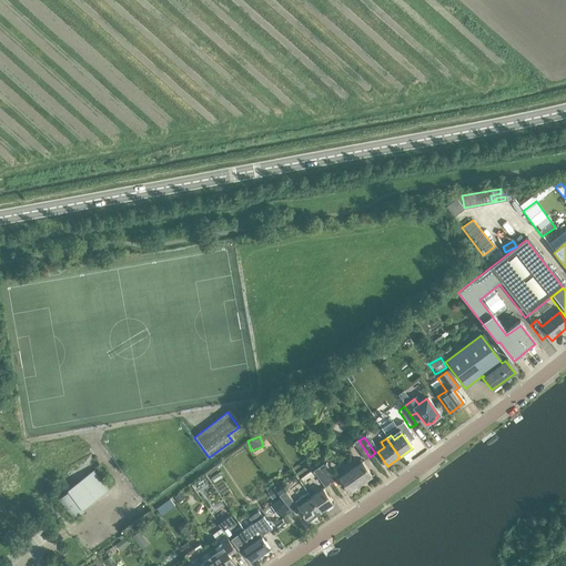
[(370,457),(359,441),(353,445),(364,461),(370,457)]
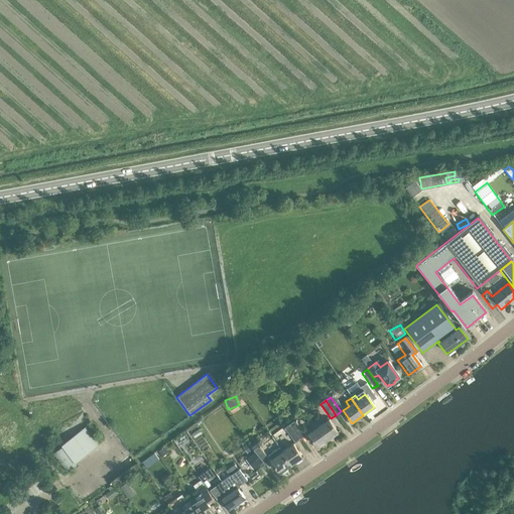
[(327,420),(316,427),(326,440),(336,433),(327,420)]
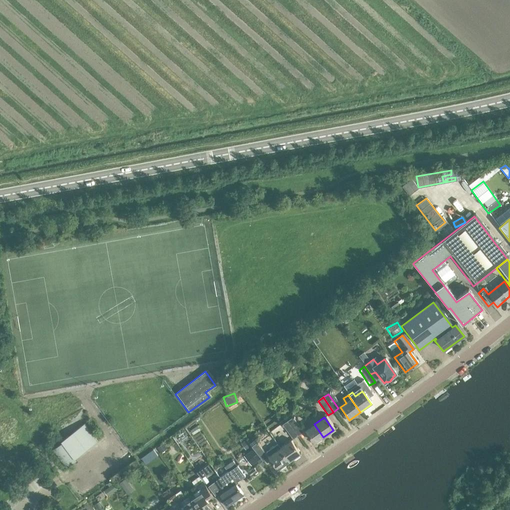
[(297,437),(301,433),(291,418),(286,422),(297,437)]
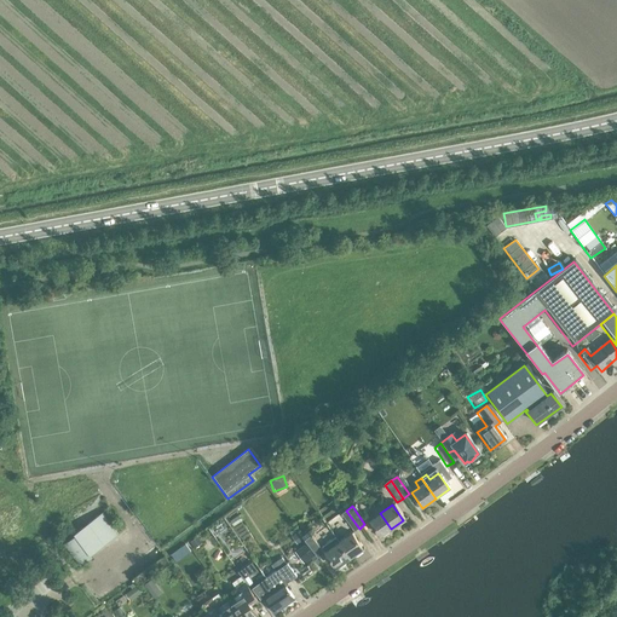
[(359,529),(346,511),(340,514),(352,532),(359,529)]
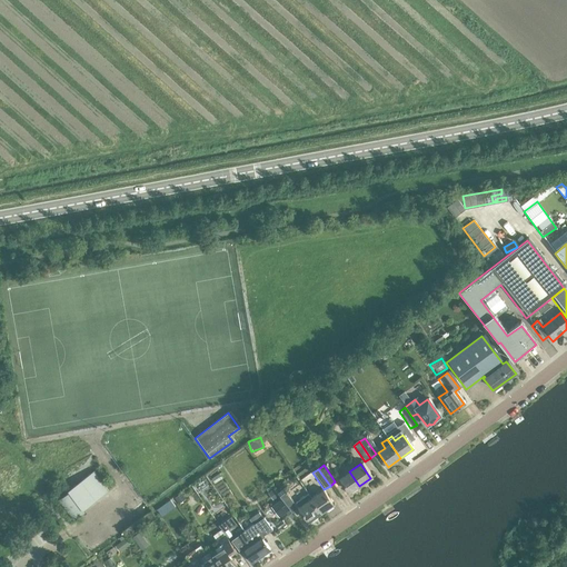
[(348,494),(359,486),(349,471),(338,479),(348,494)]
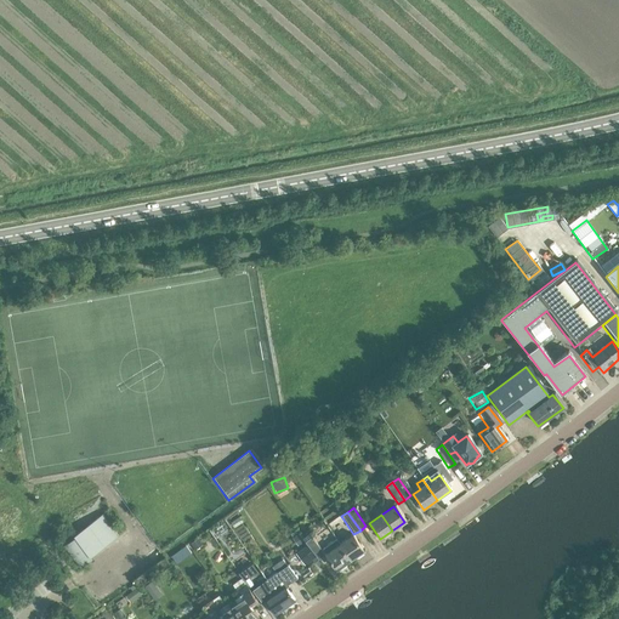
[(101,516),(73,537),(74,538),(63,546),(79,568),(86,562),(85,561),(117,537),(101,516)]
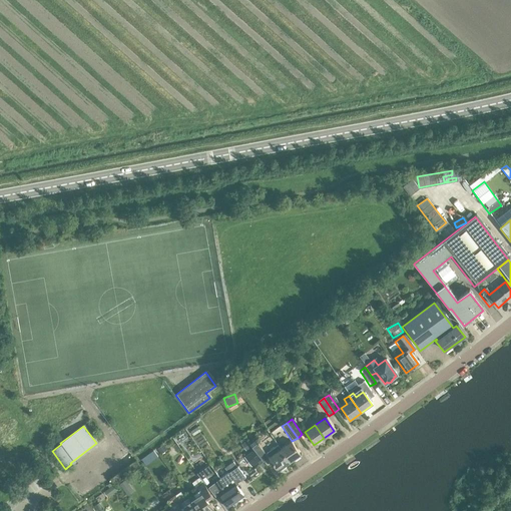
[(266,459),(256,444),(253,441),(248,445),(250,448),(261,462),(266,459)]
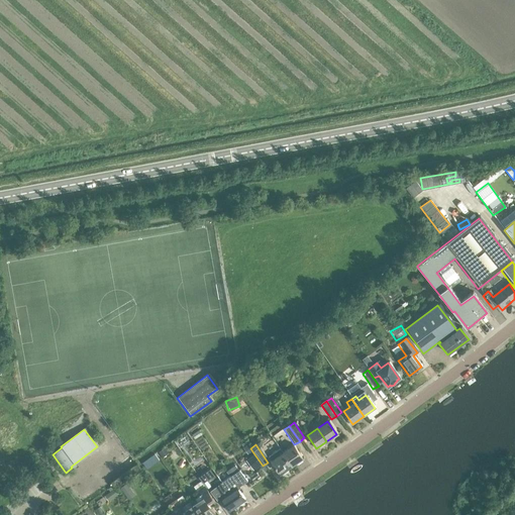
[(293,446),(282,454),(291,467),(302,459),(293,446)]
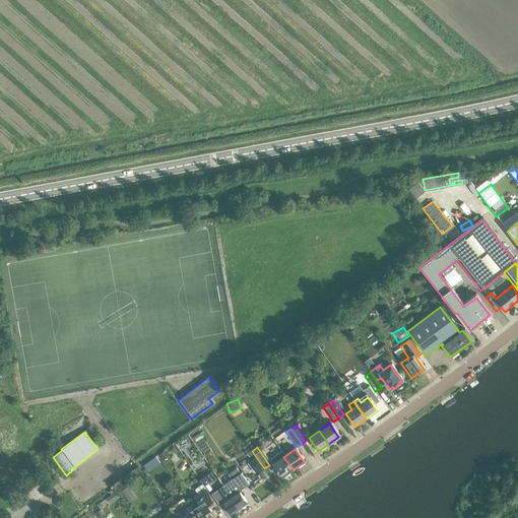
[(164,452),(157,456),(162,462),(168,457),(164,452)]
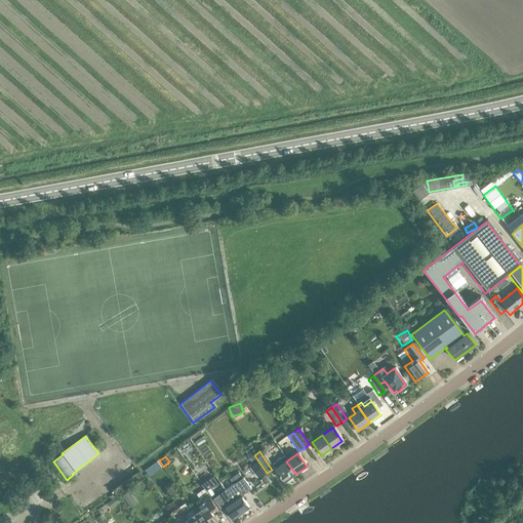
[(295,475),(283,456),(272,465),(284,482),(295,475)]
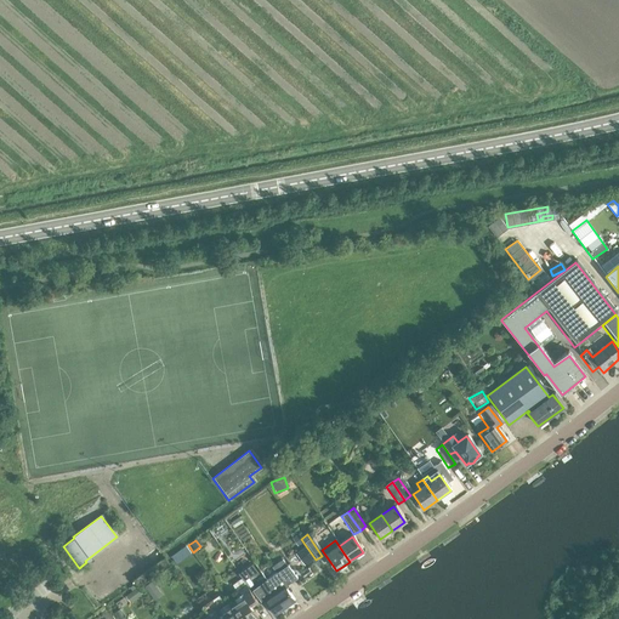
[(179,552),(183,560),(189,555),(185,547),(179,552)]
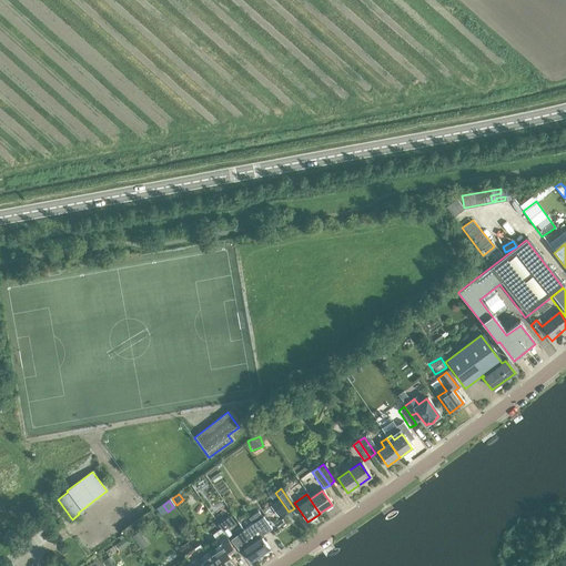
[(213,514),(216,522),(230,516),(226,508),(213,514)]
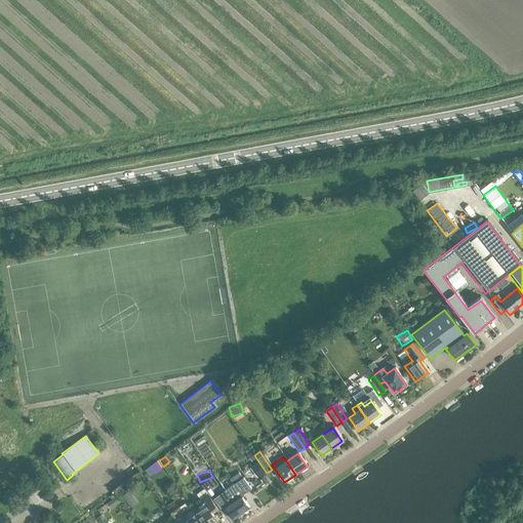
[(249,485),(256,480),(250,472),(243,477),(249,485)]
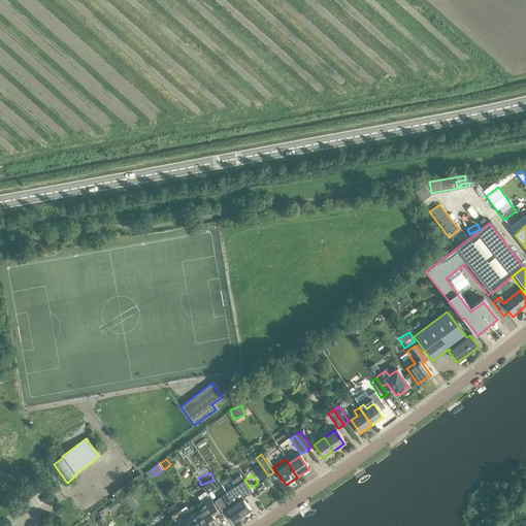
[(212,480),(201,488),(206,495),(218,487),(212,480)]
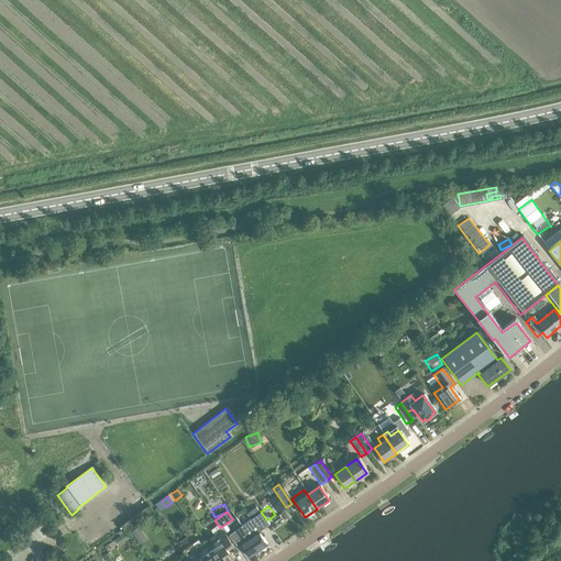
[(260,513),(239,527),(256,552),(266,545),(257,532),(268,525),(260,513)]
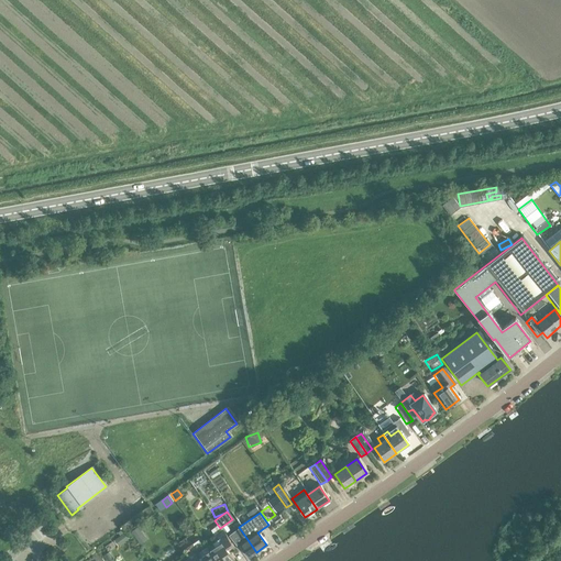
[(239,527),(228,535),(235,547),(239,545),(248,558),(256,552),(239,527)]
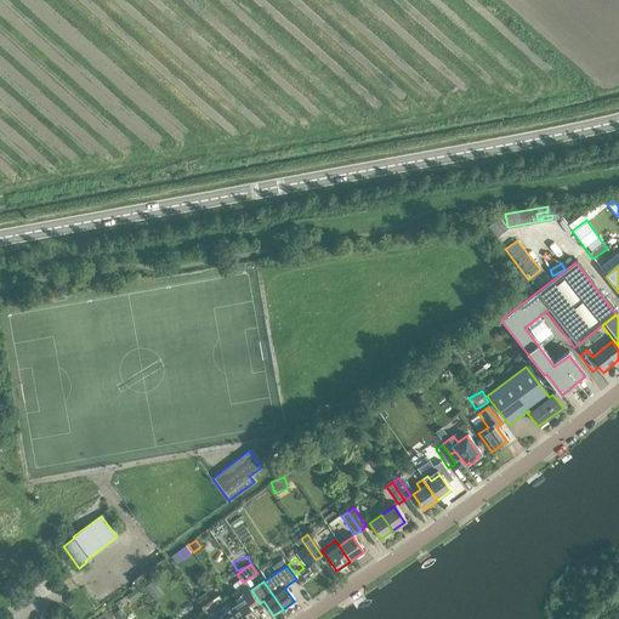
[(151,583),(143,589),(153,602),(160,597),(151,583)]
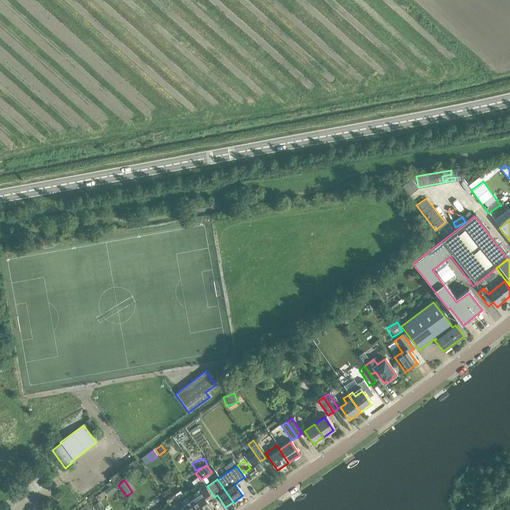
[(195,491),(187,497),(195,509),(210,509),(207,504),(213,500),(202,484),(194,490),(195,491)]
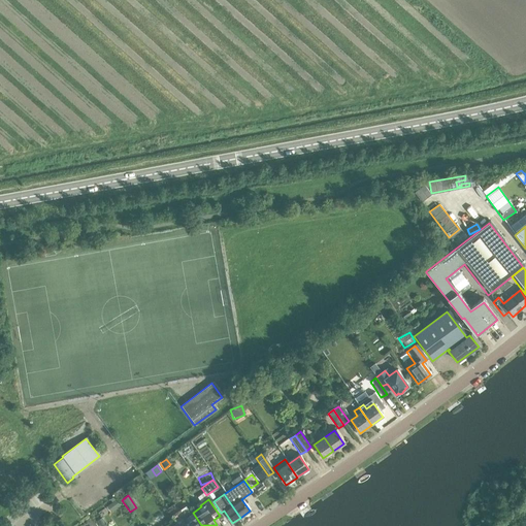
[(201,525),(193,513),(185,519),(184,517),(174,523),(175,525),(201,525)]
